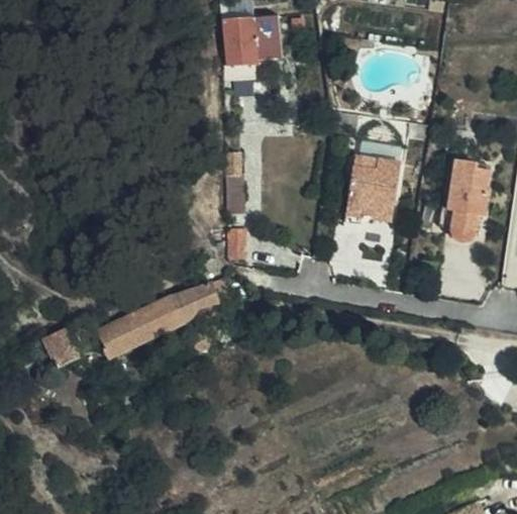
[(225,57),(226,66),(254,63),(255,67),(271,67),(271,56),(283,55),(277,13),(222,18),(224,34),(225,52),(225,57)]
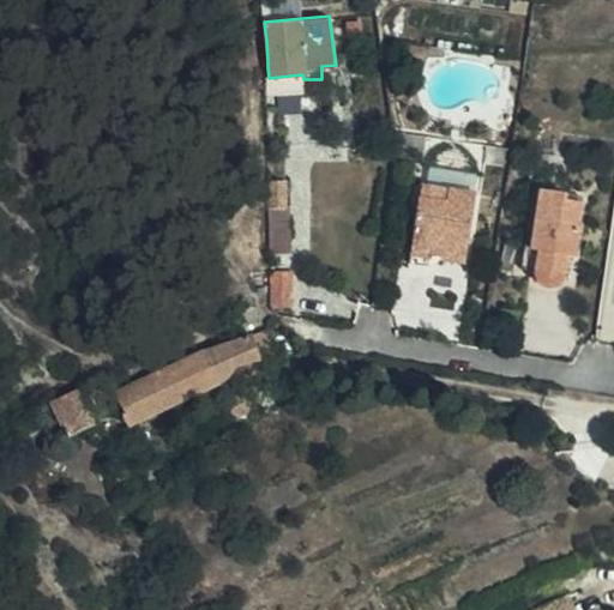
[(286,181),(270,181),(271,205),(287,204),(286,181)]
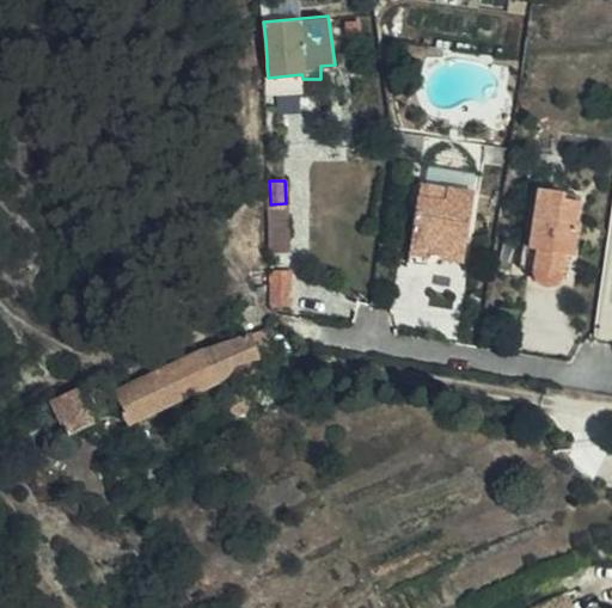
[(467,265),(479,194),(421,184),(418,200),(416,201),(407,264),(432,269),(434,264),(446,266),(447,263),(467,265)]
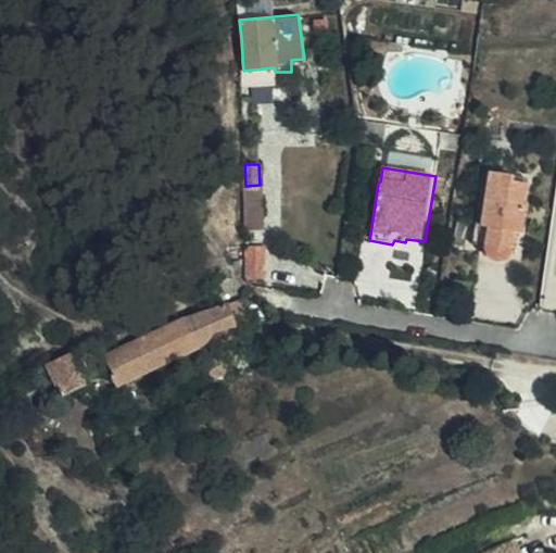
[(519,251),(531,179),(489,174),(481,223),(476,222),(472,244),(487,248),(488,254),(492,260),(497,263),(505,261),(510,258),(513,250),(519,251)]
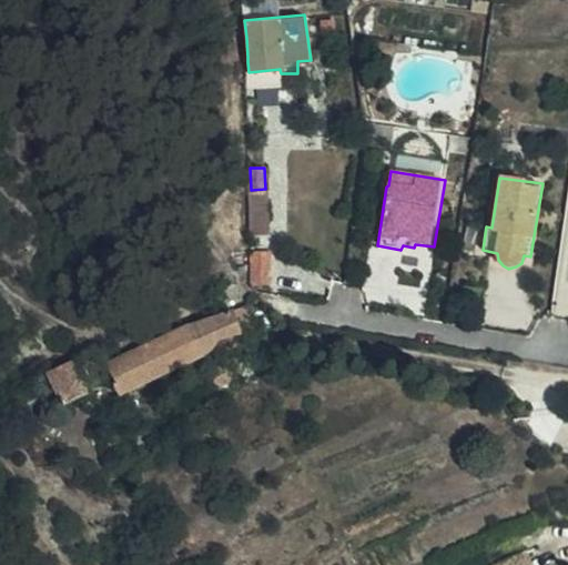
[(252,250),(253,284),(272,284),(271,250),(252,250)]
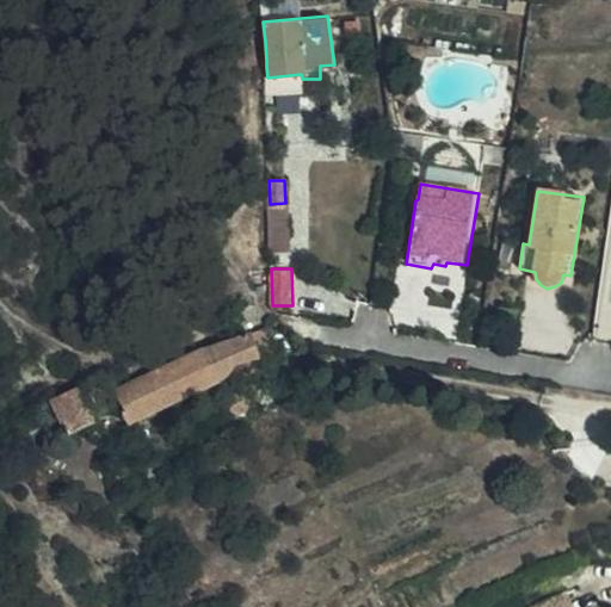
[(127,425),(215,386),(221,382),(232,366),(260,355),(248,333),(161,373),(159,370),(117,389),(127,412),(122,414),(127,425)]
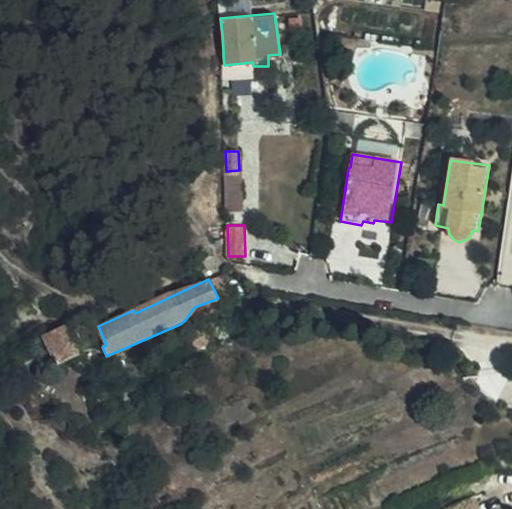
[(42,332),(56,362),(83,349),(69,319),(42,332)]
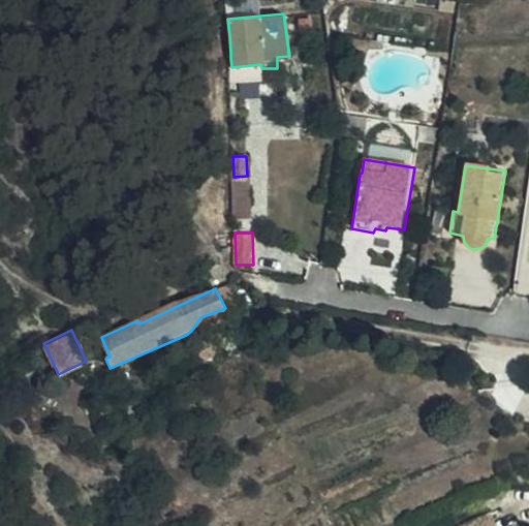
[(188,369),(222,349),(214,335),(180,353),(188,369)]
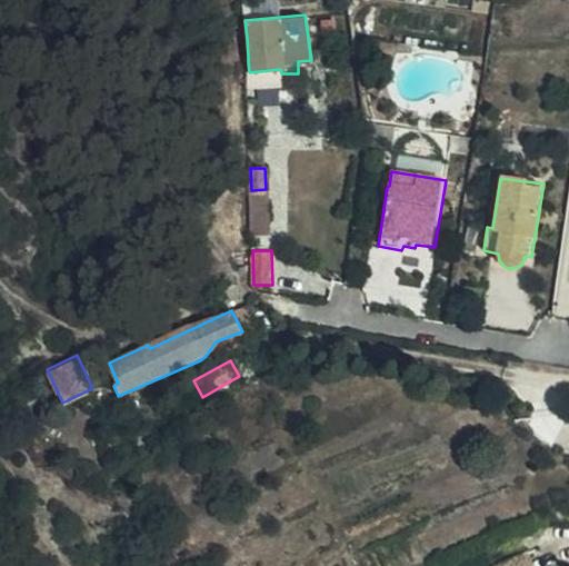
[(535,565),(530,554),(501,565),(535,565)]
